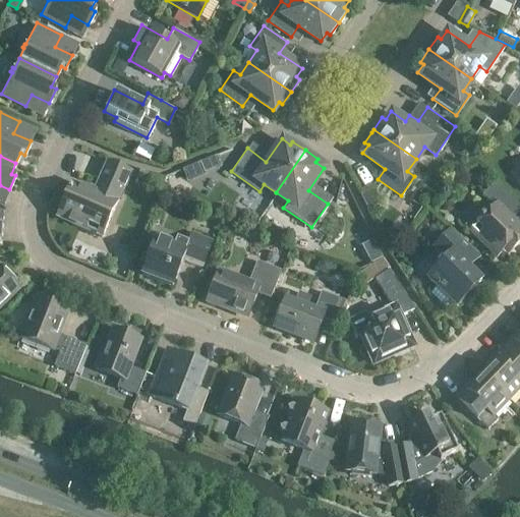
[(129,169),(126,168),(107,160),(94,191),(71,181),(56,215),(101,234),(129,169)]
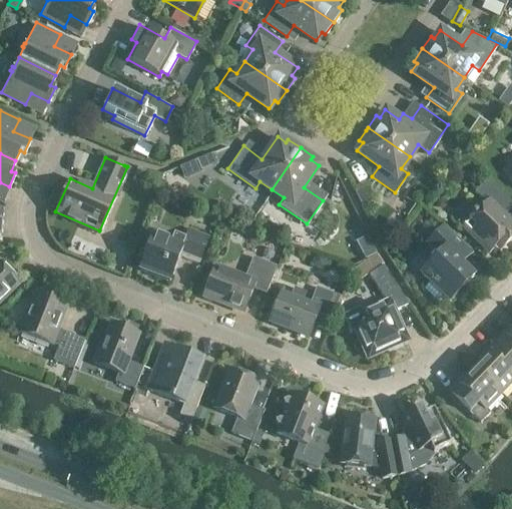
[(200,167),(196,157),(178,165),(183,177),(201,169),(200,167)]
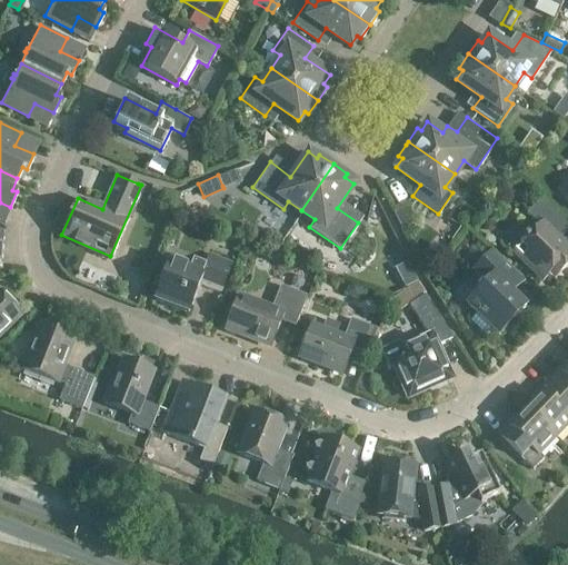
[(539,224),(527,235),(526,234),(524,237),(525,238),(512,250),(541,278),(555,265),(559,269),(567,260),(567,245),(555,233),(566,221),(540,197),(526,210),(539,224)]
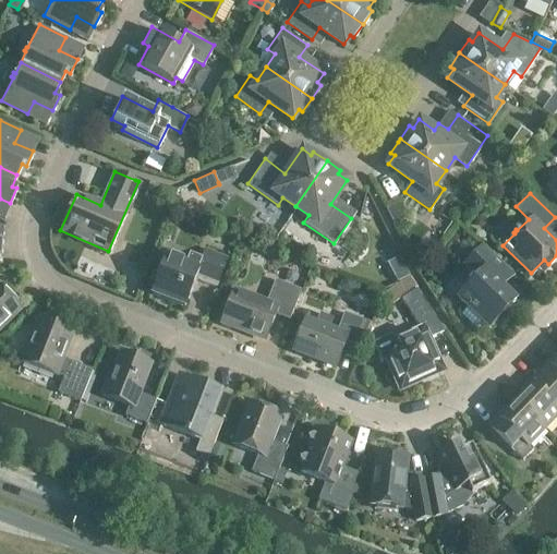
[(408,215),(400,200),(386,206),(394,223),(408,215)]
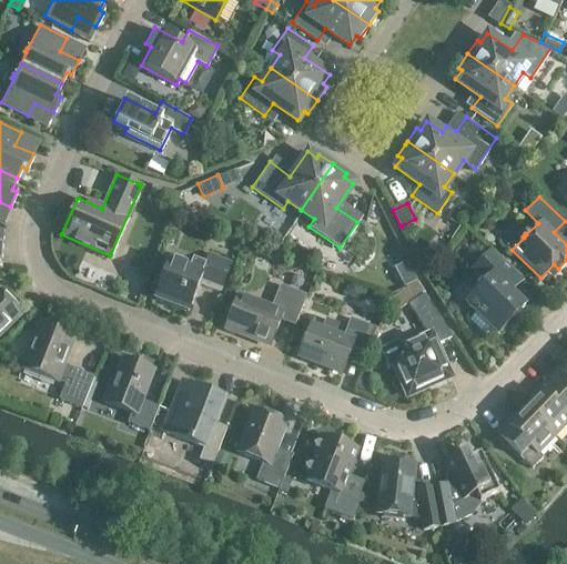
[(497,332),(524,303),(503,283),(515,271),(490,249),(473,268),(481,275),(475,280),(481,285),(465,301),(475,311),(468,318),(484,333),(490,325),(497,332)]
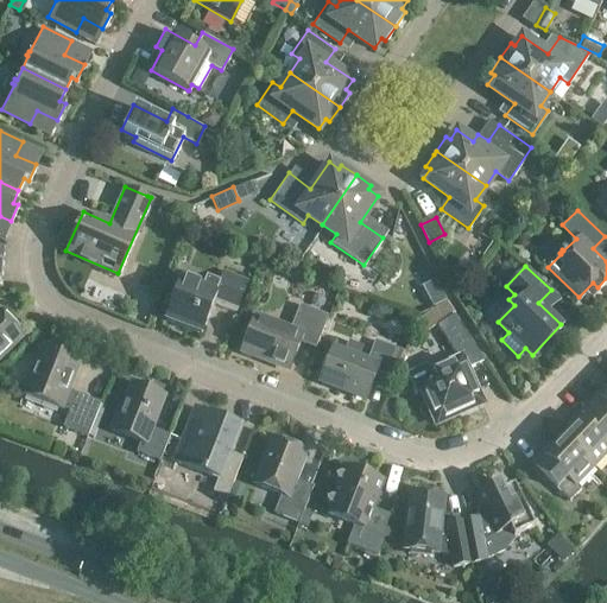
[(164,318),(188,328),(200,332),(212,302),(234,310),(246,279),(222,270),(219,281),(206,277),(203,283),(182,274),(164,318)]
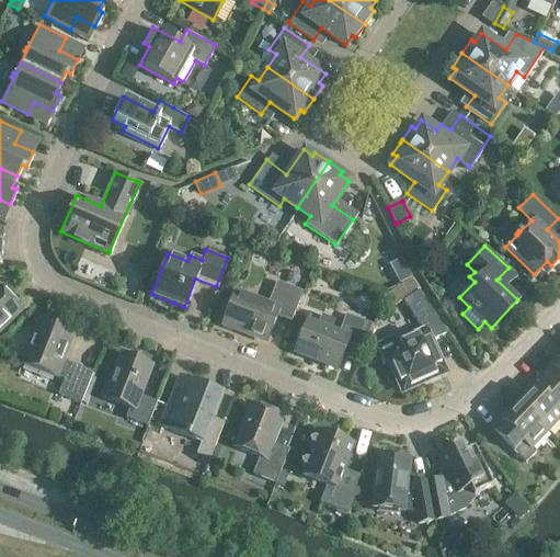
[(403,254),(392,260),(401,282),(387,288),(391,297),(416,287),(403,254)]
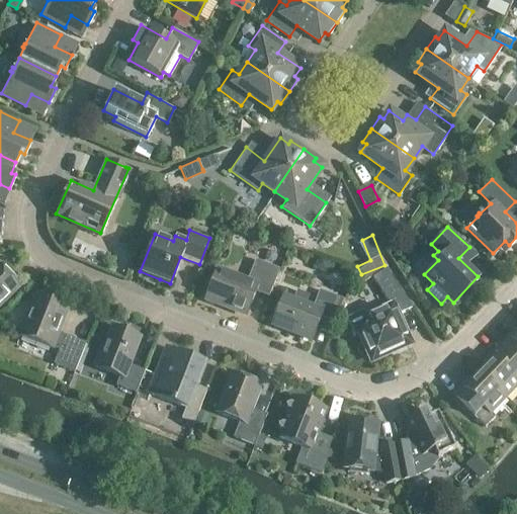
[(314,266),(326,270),(330,259),(319,255),(314,266)]
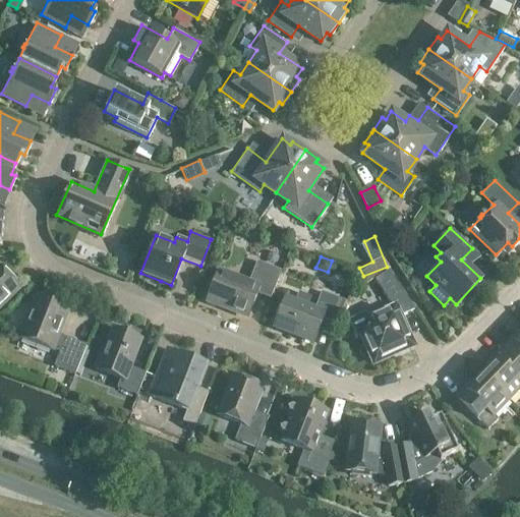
[(218,270),(207,298),(246,314),(255,291),(270,296),(280,269),(256,259),(247,281),(218,270)]
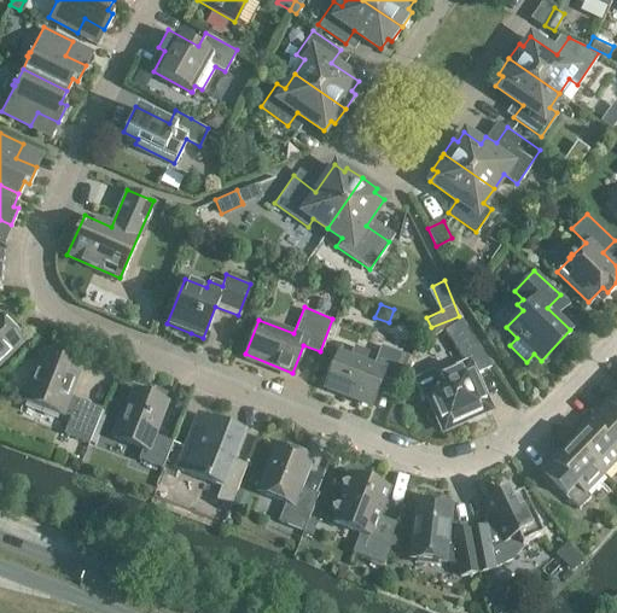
[(0,360),(22,339),(0,317),(0,360)]
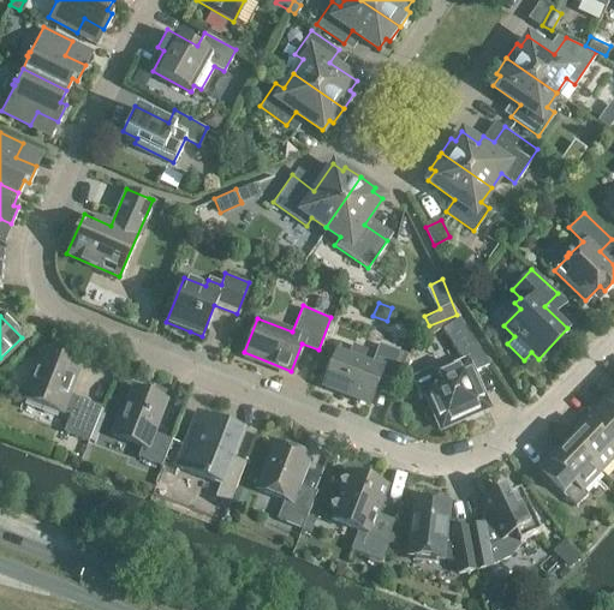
[(464,360),(433,375),(429,368),(411,376),(419,395),(425,392),(441,425),(487,405),(471,371),(488,364),(457,316),(441,327),(464,360)]
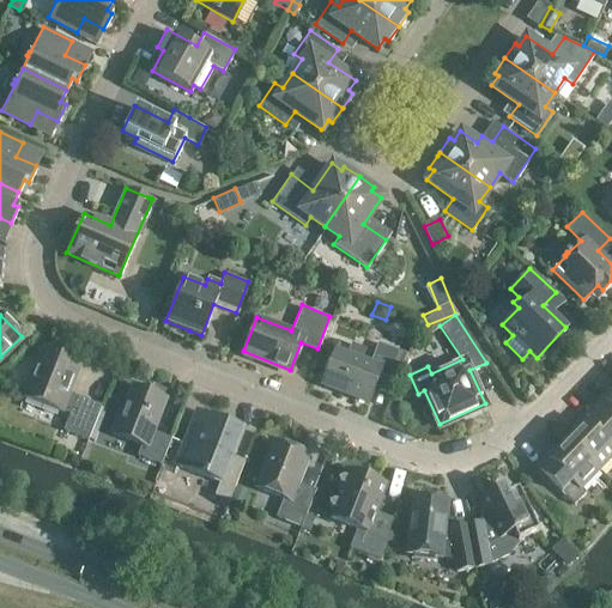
[(369,362),(361,358),(365,346),(351,340),(346,352),(334,347),(321,382),(369,400),(379,374),(395,380),(406,352),(377,341),(369,362)]
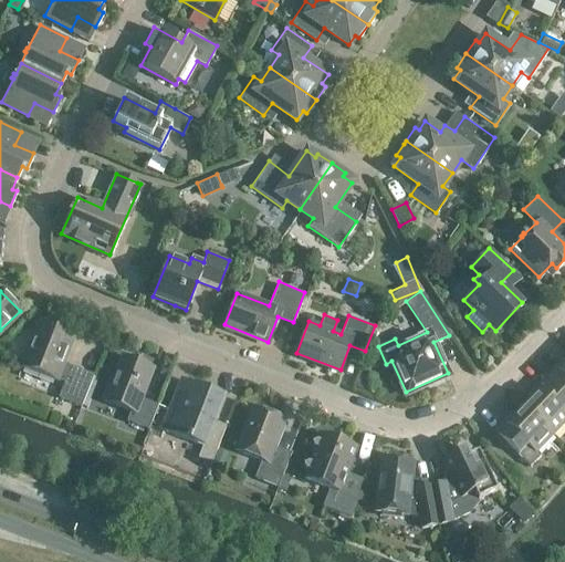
[(39,323),(22,365),(55,377),(63,381),(58,396),(80,405),(93,373),(62,361),(71,336),(39,323)]
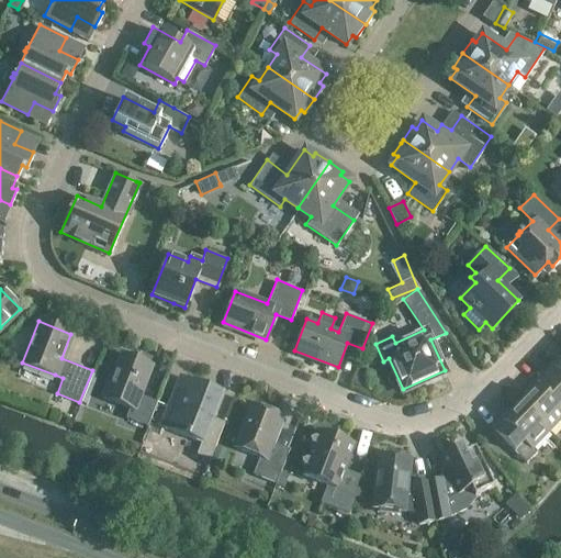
[(125,416),(147,425),(156,400),(141,394),(152,365),(121,353),(111,377),(109,376),(101,395),(128,406),(125,416)]
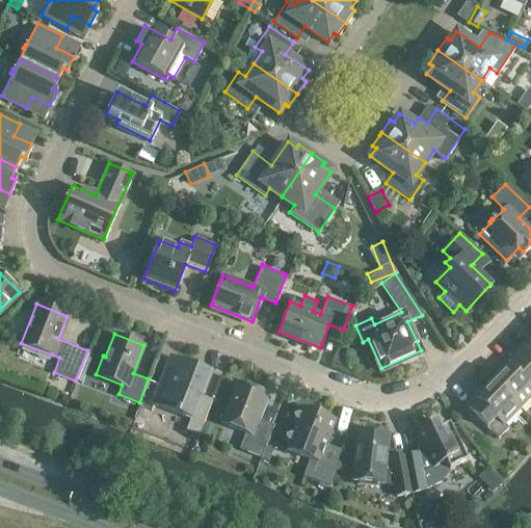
[(530,340),(528,344),(524,341),(512,352),(530,370),(530,340)]
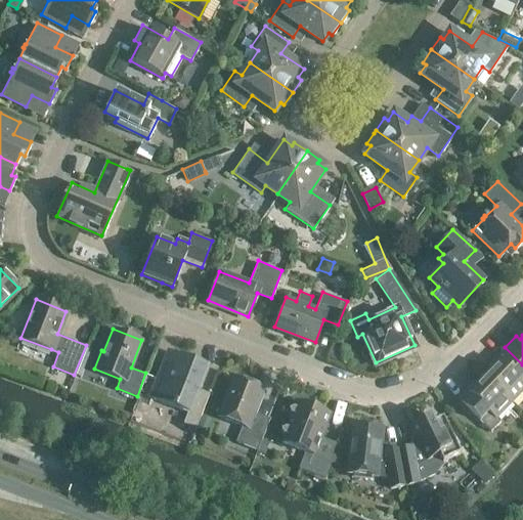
[(496,363),(484,376),(511,401),(522,388),(522,364),(505,347),(493,359),(496,363)]
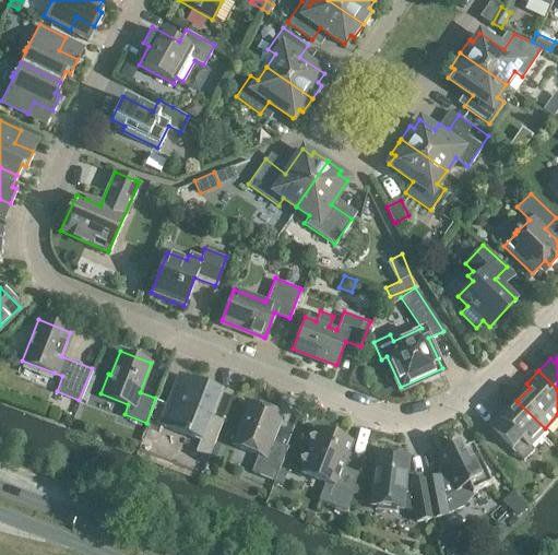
[(179,374),(159,423),(199,438),(194,450),(208,456),(223,420),(210,414),(220,390),(179,374)]
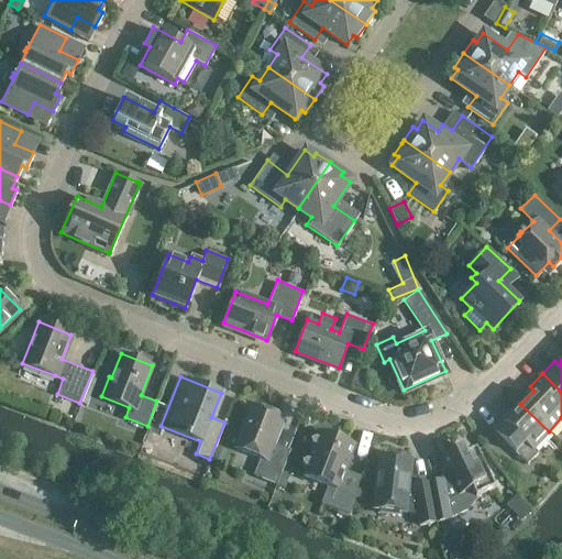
[(549,431),(520,404),(507,417),(504,414),(491,427),(527,462),(537,451),(532,448),(549,431)]
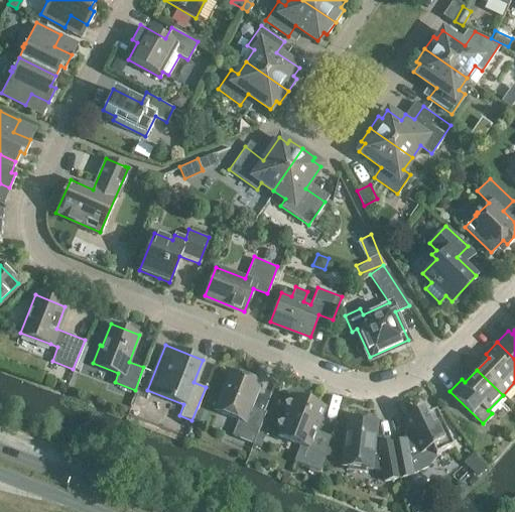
[(265,410),(249,404),(258,381),(231,371),(216,409),(238,418),(232,434),(253,442),(265,410)]
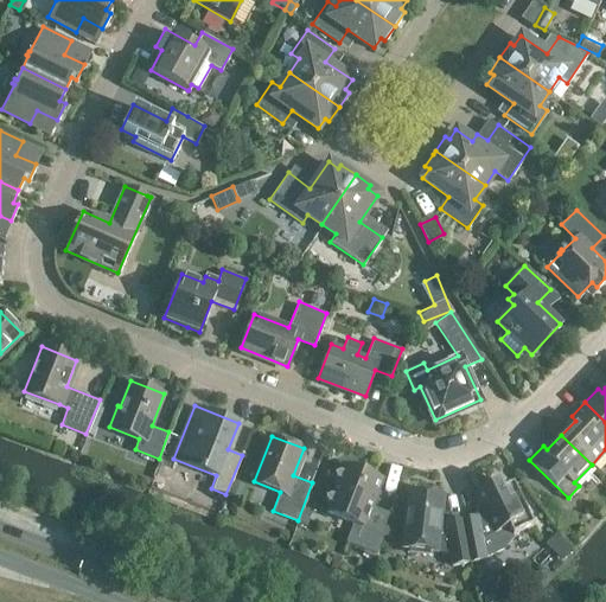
[(345,540),(376,554),(388,512),(371,505),(382,479),(343,463),(340,472),(339,472),(333,474),(336,479),(338,480),(331,495),(330,494),(325,497),(327,503),(329,503),(326,511),(353,522),(345,540)]
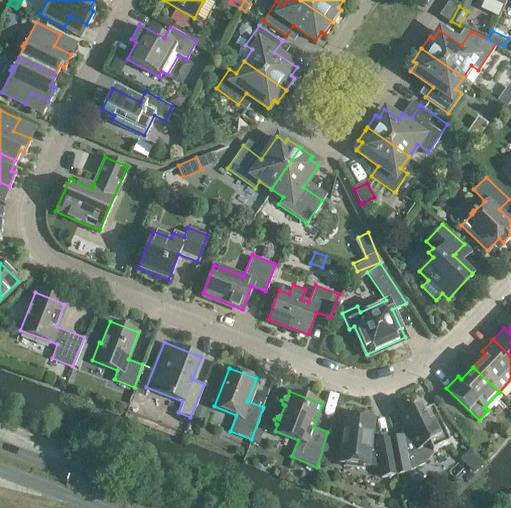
[(402,435),(390,437),(396,473),(409,470),(409,468),(424,461),(432,451),(449,443),(432,408),(422,412),(419,405),(399,414),(408,432),(402,435)]
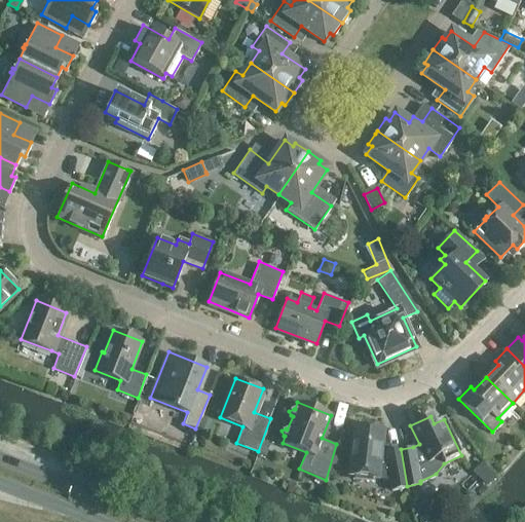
[(407,486),(401,449),(385,452),(384,447),(381,446),(384,427),(353,424),(347,474),(389,479),(391,489),(407,486)]
